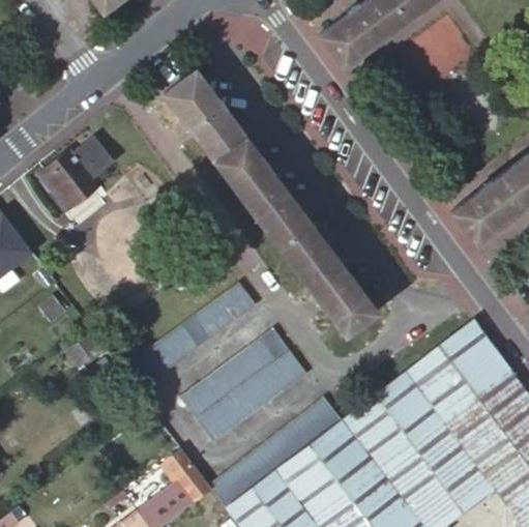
[(409,13),(399,0),(361,0),(319,32),(342,63),(409,13)]
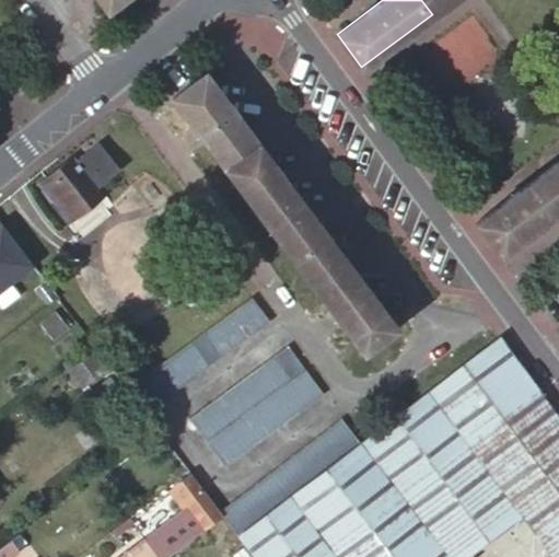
[(421,0),(432,14),(451,0),(421,0)]
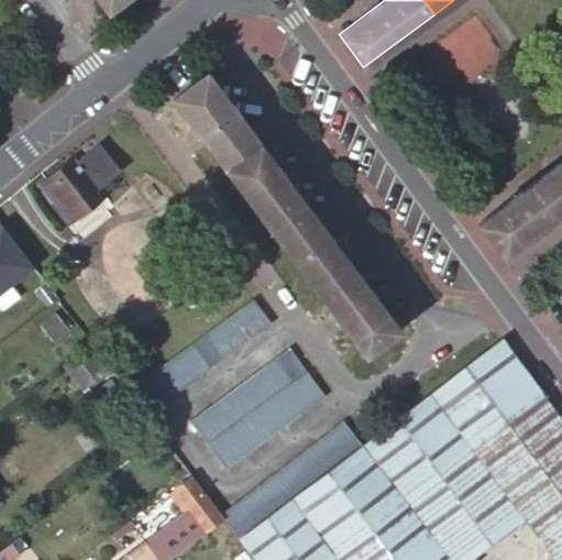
[(209,74),(176,98),(370,353),(400,331),(209,74)]
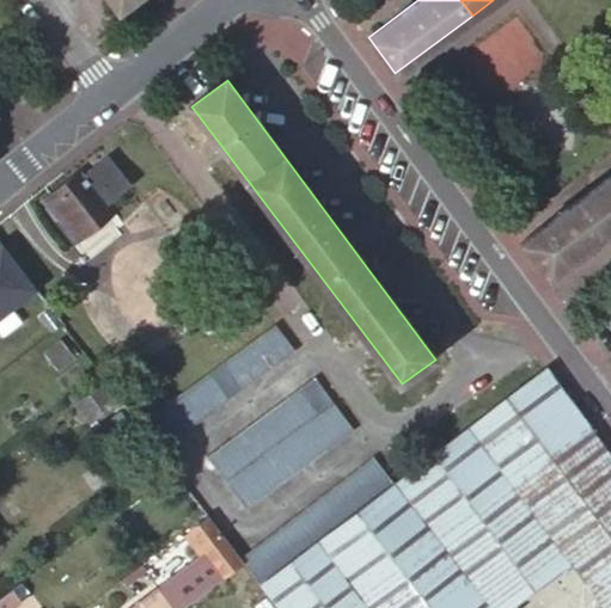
[(90,163),(40,201),(75,247),(126,210),(117,200),(135,185),(112,155),(95,169),(90,163)]
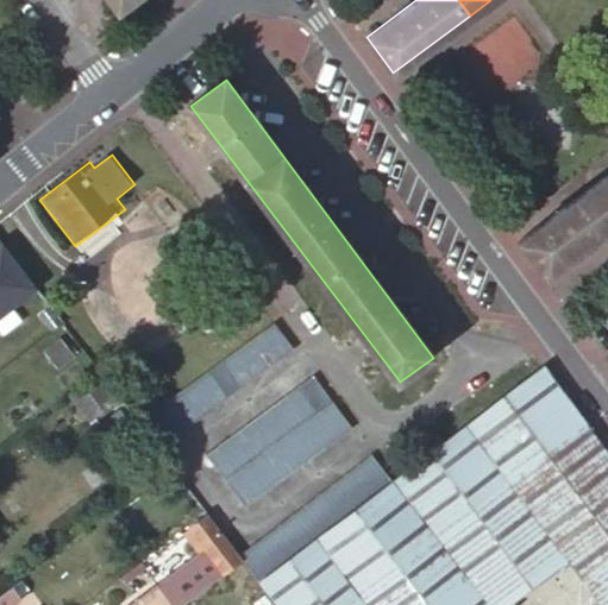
[(607,171),(595,182),(607,200),(607,171)]
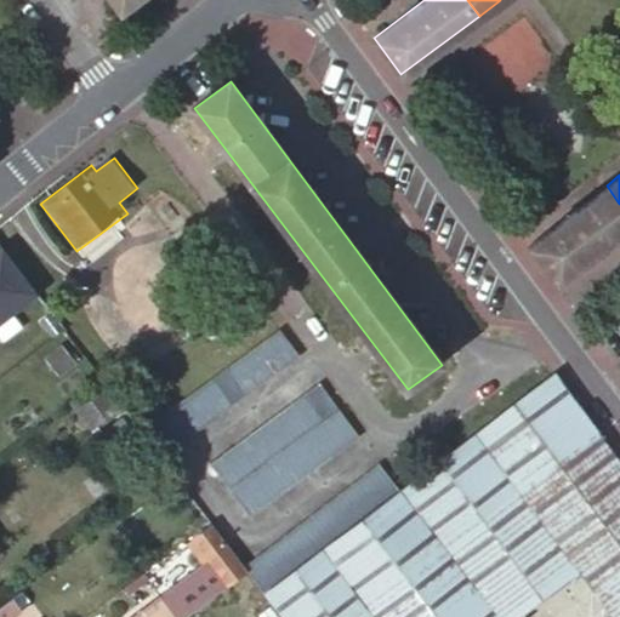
[(619,204),(607,186),(528,245),(556,281),(619,233),(619,204)]
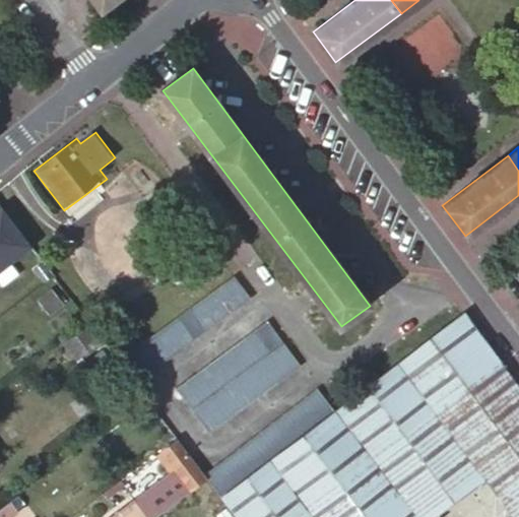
[(0,267),(31,244),(0,202),(0,267)]
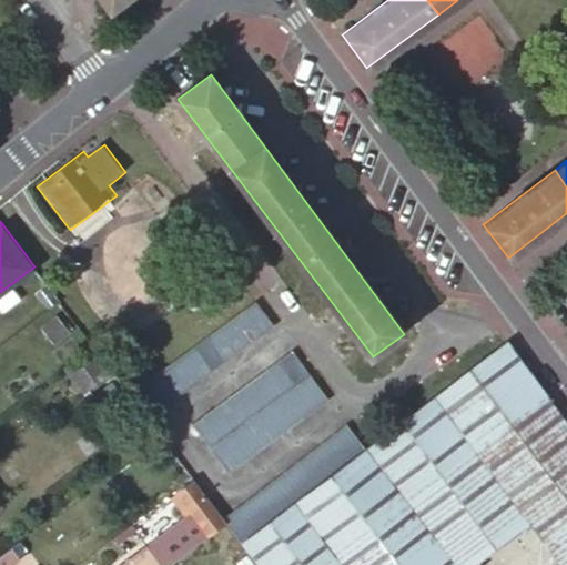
[(274,328),(255,301),(129,392),(149,419),(274,328)]
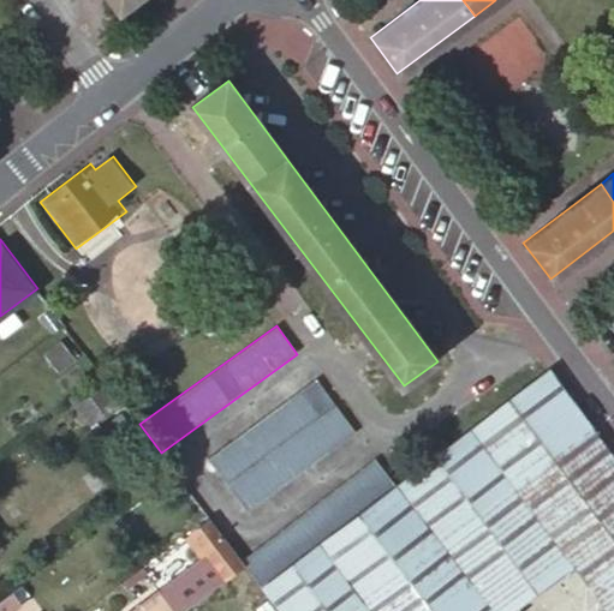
[(613,455),(550,370),(403,480),(395,486),(263,587),(272,598),(281,610),(496,610),(470,575),(462,582),(458,579),(505,545),(504,541),(573,491),(589,510),(553,535),(576,565),(609,610),(613,610),(613,455)]
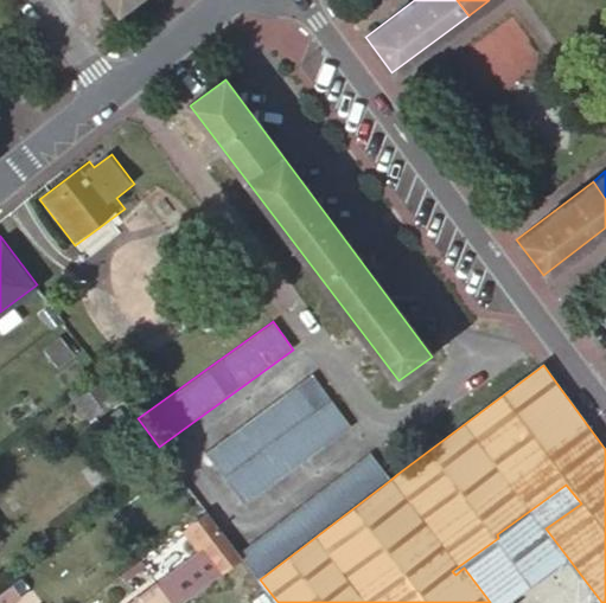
[(123,399),(100,369),(68,393),(91,424),(123,399)]
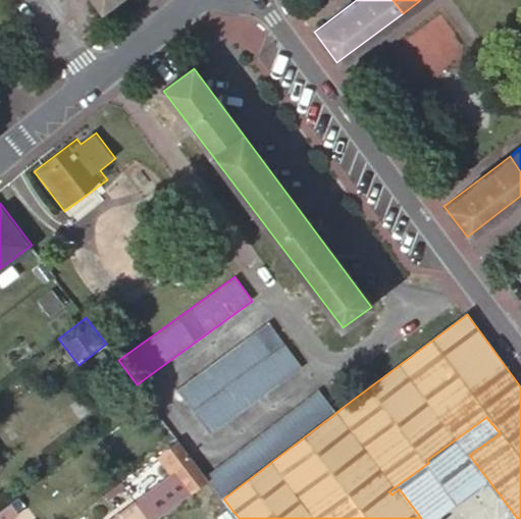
[(269,323),(177,392),(211,435),(302,367),(269,323)]
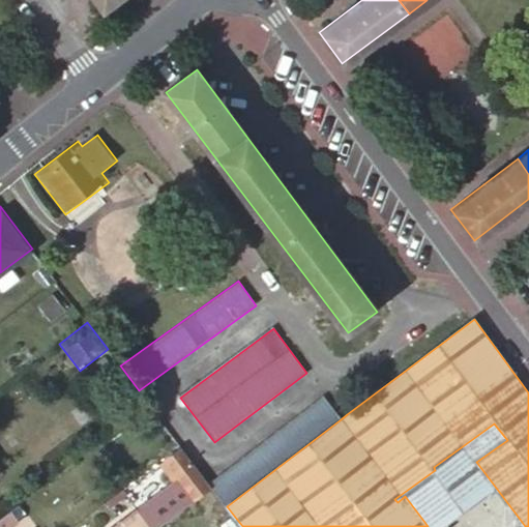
[(227,506),(341,419),(325,398),(209,482),(227,506)]
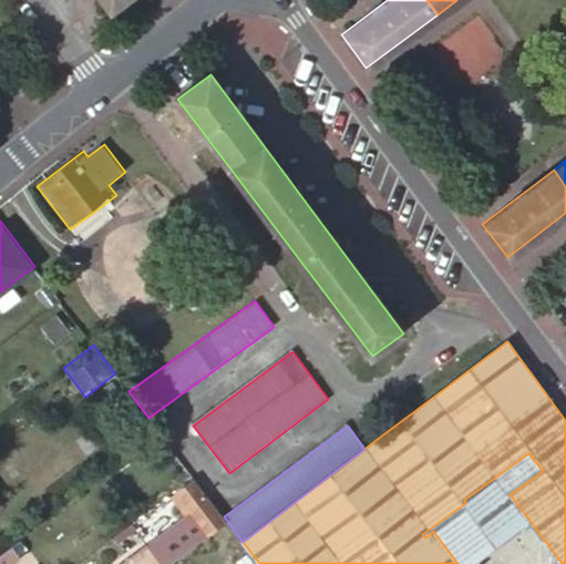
[(458,563),(476,563),(531,522),(510,494),(543,471),(528,453),(464,500),(465,503),(422,534),(425,537),(433,531),(458,563)]
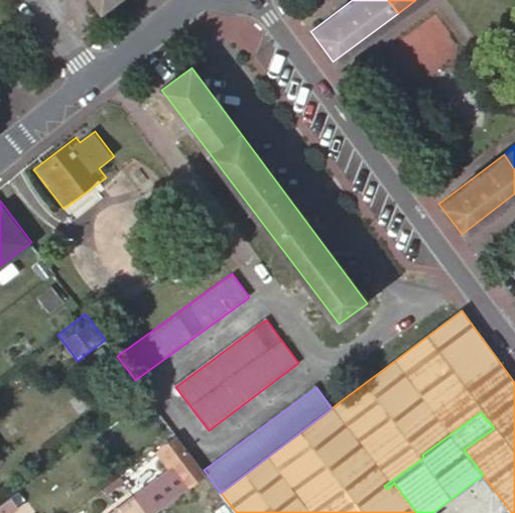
[(206,477),(177,439),(163,451),(178,470),(192,487),(206,477)]
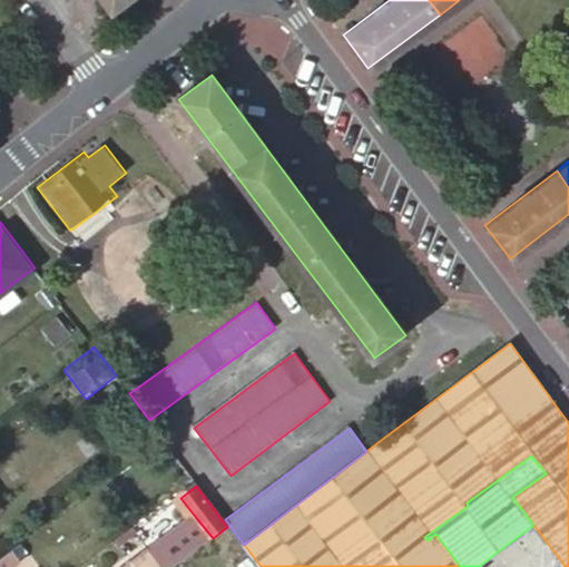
[(197,519),(180,498),(175,501),(190,522),(197,519)]
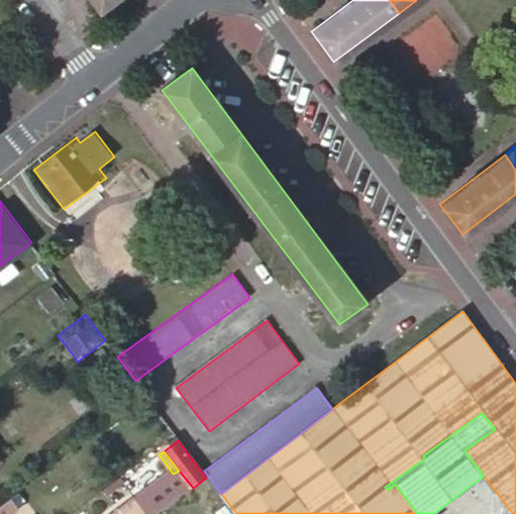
[(158,513),(193,488),(179,471),(173,474),(137,500),(136,498),(114,513),(158,513)]
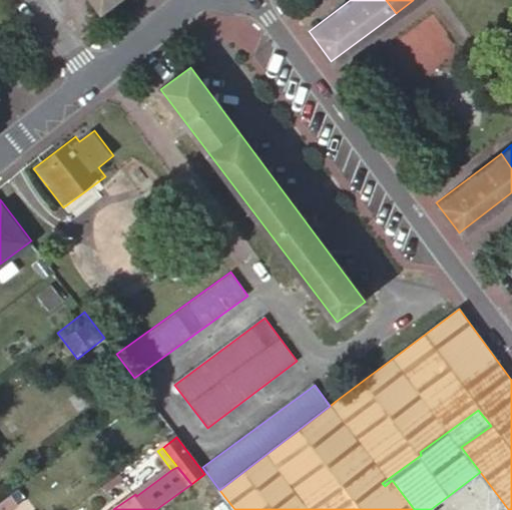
[(7,509),(16,504),(10,495),(0,502),(0,509),(7,509)]
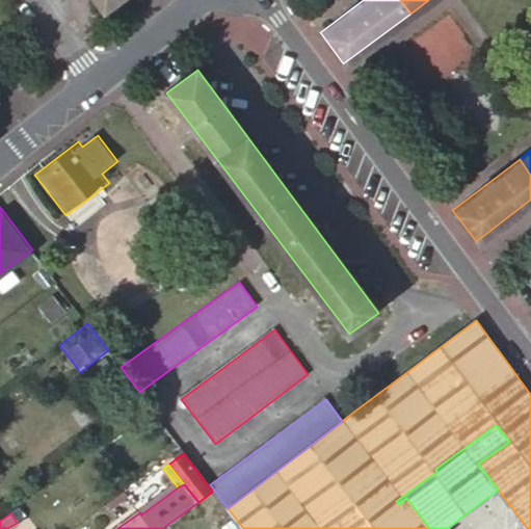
[(243,528),(235,518),(219,528),(243,528)]
